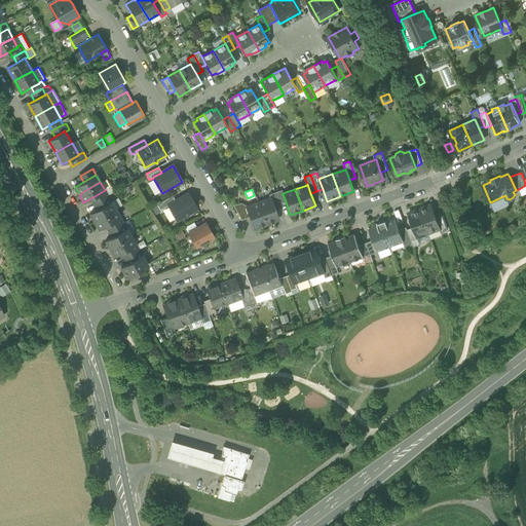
[(92,197),(96,202),(108,196),(105,190),(92,197)]
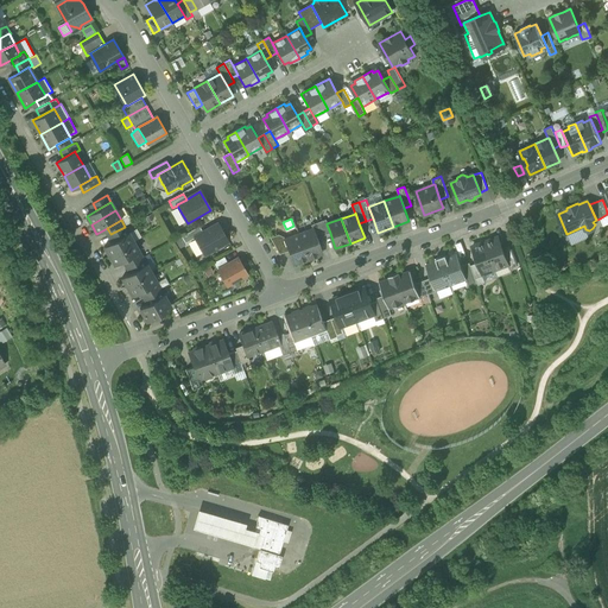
[(325,220),(318,222),(323,235),(330,233),(327,225),(327,223),(325,220)]
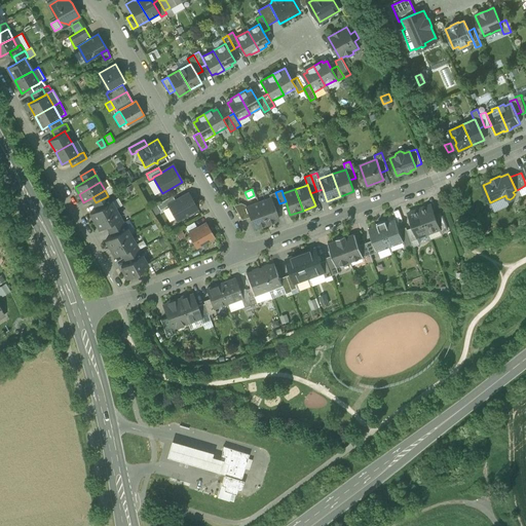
[(273,205),(279,203),(275,192),(269,194),(270,198),(271,198),(273,205)]
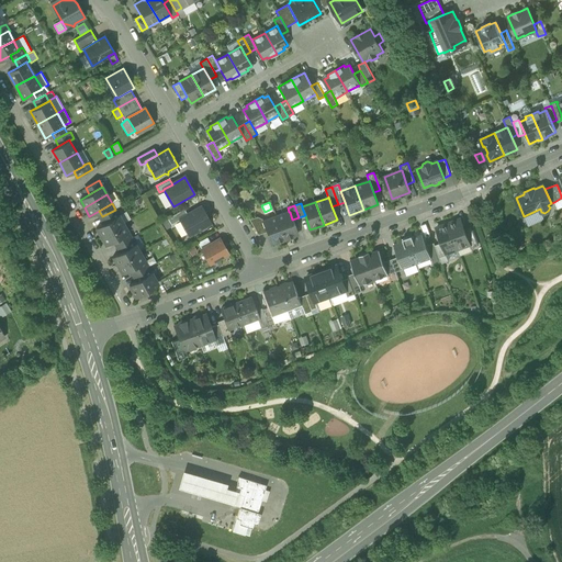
[(180,220),(189,235),(211,223),(201,206),(188,215),(179,220),(180,220)]
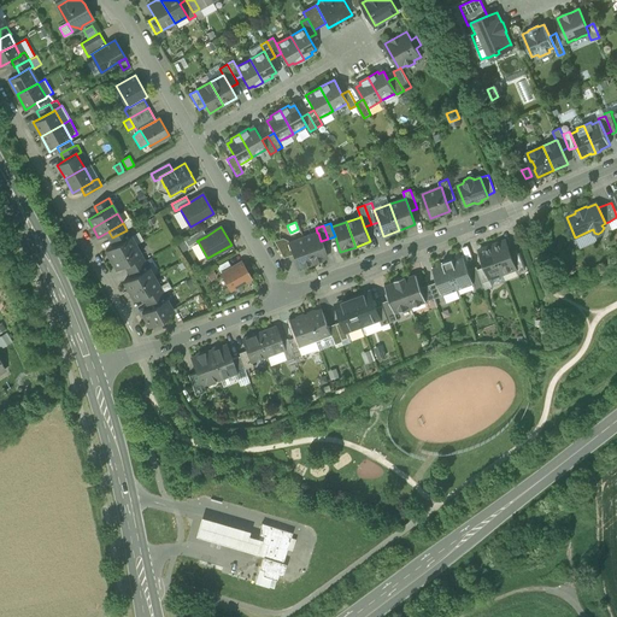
[(184,240),(188,247),(198,241),(197,241),(206,236),(203,229),(184,240)]
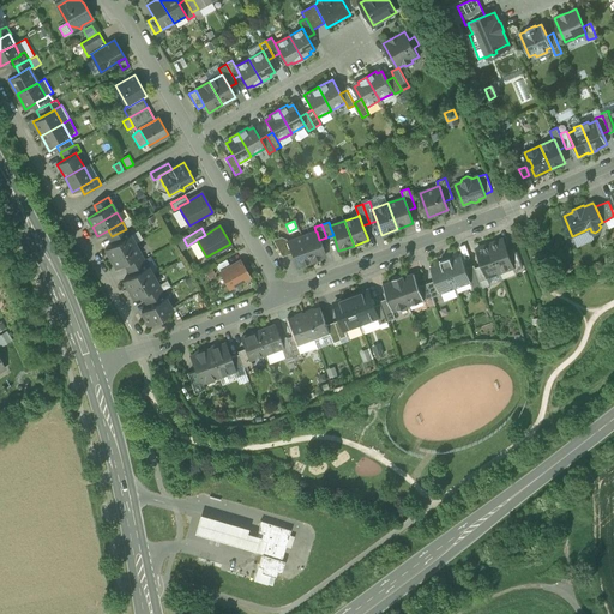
[(595,239),(591,232),(590,228),(572,236),(577,247),(595,239)]
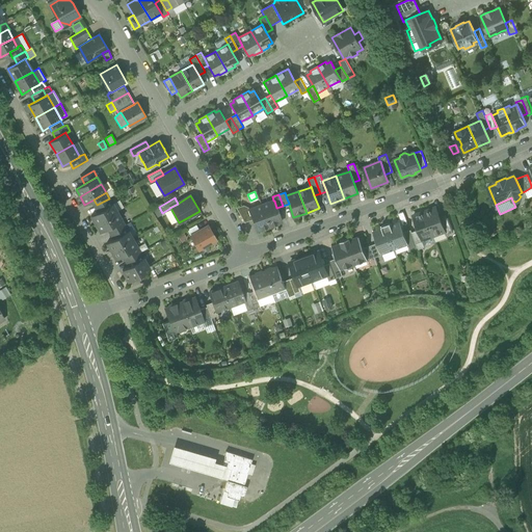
[(97,205),(100,211),(112,204),(109,198),(97,205)]
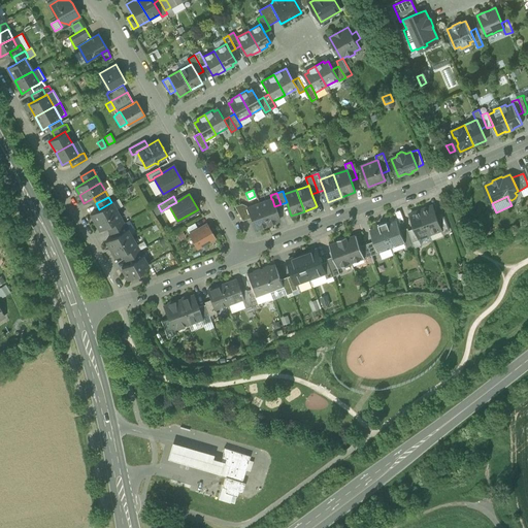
[(271,199),(259,203),(267,225),(279,220),(274,206),(272,199),(271,199)]
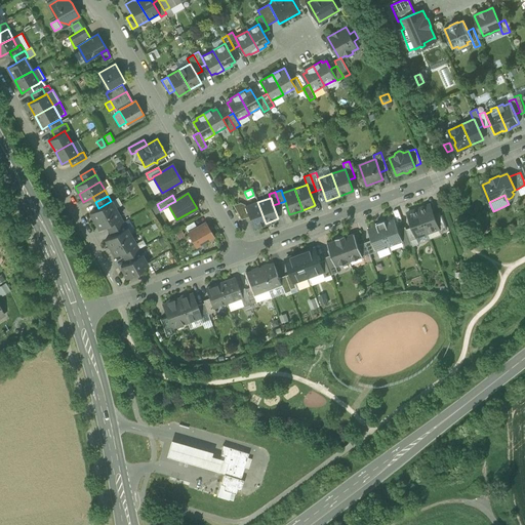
[(115,209),(111,201),(98,208),(90,213),(94,220),(115,209)]
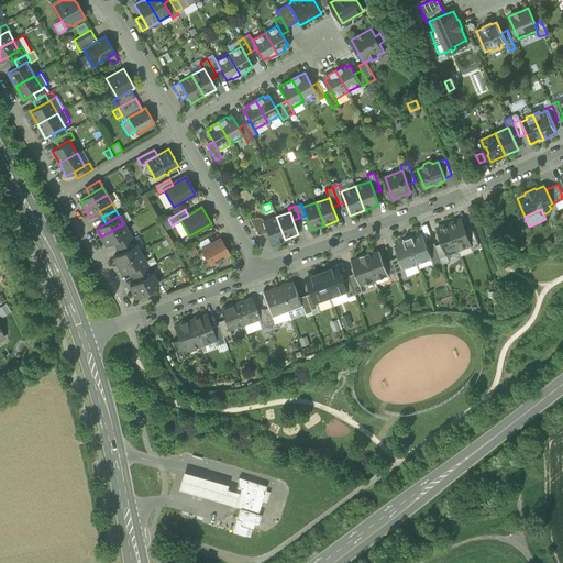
[(250,220),(258,235),(267,232),(263,222),(264,222),(263,220),(257,217),(250,220)]
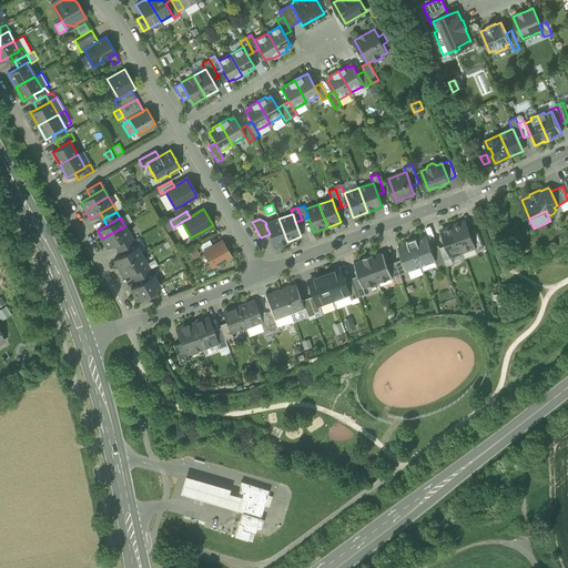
[(274,246),(287,242),(279,219),(266,224),(265,224),(270,234),(274,246)]
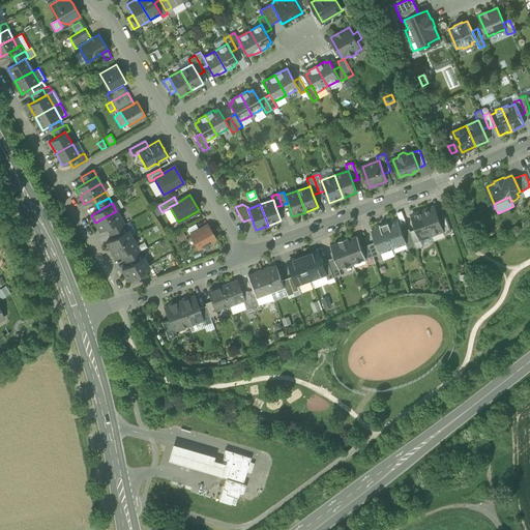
[(435,207),(422,211),(432,234),(443,230),(438,216),(435,207)]
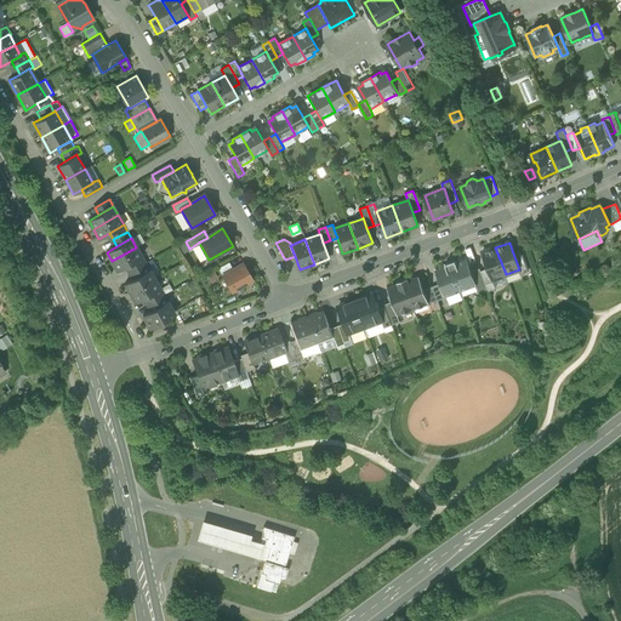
[(142,256),(136,248),(112,261),(117,271),(127,265),(142,256)]
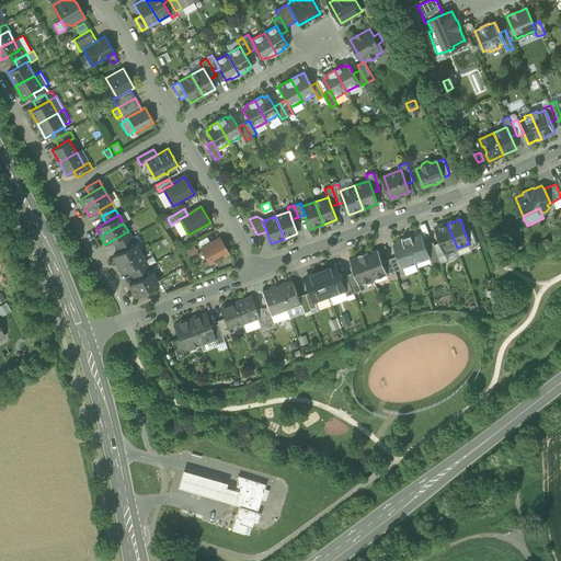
[(445,252),(457,248),(447,224),(435,228),(441,242),(445,252)]
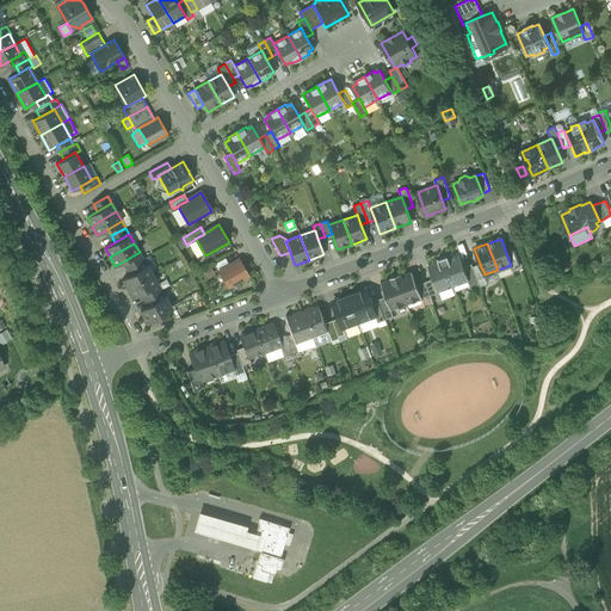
[(511,265),(512,270),(519,267),(512,247),(505,250),(511,265)]
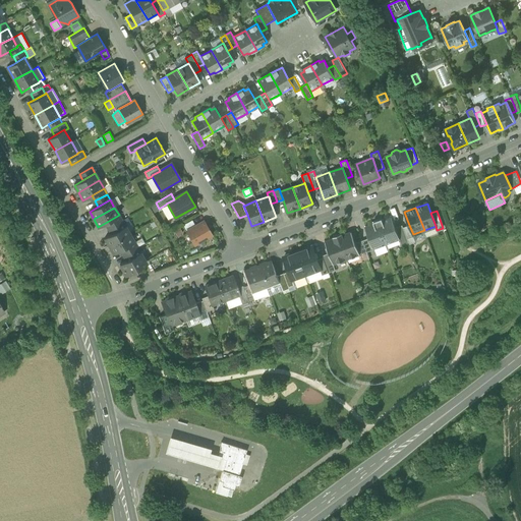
[(122,221),(119,215),(107,222),(110,228),(122,221)]
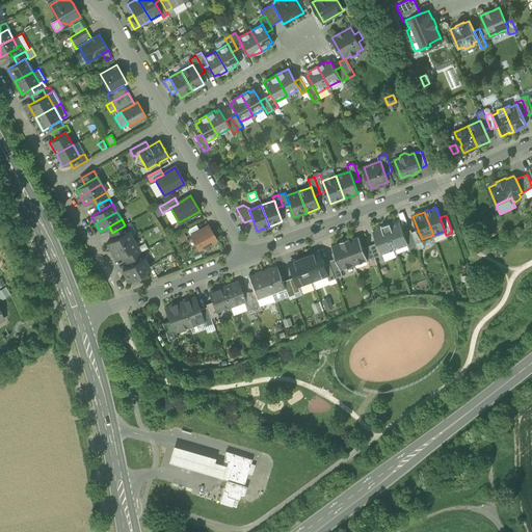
[(390,222),(386,224),(395,249),(408,244),(404,232),(400,221),(391,224),(390,222)]
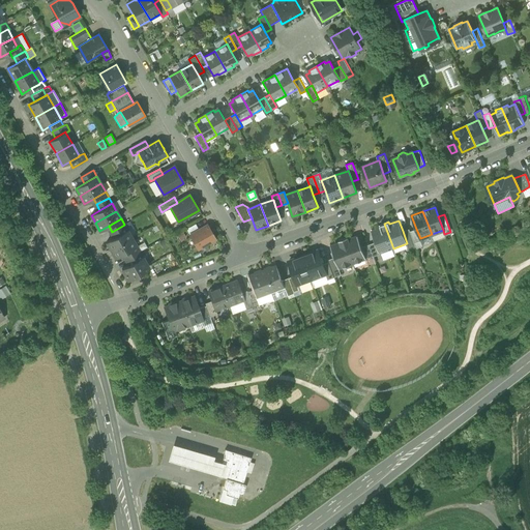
[(186,228),(189,234),(198,229),(195,223),(186,228)]
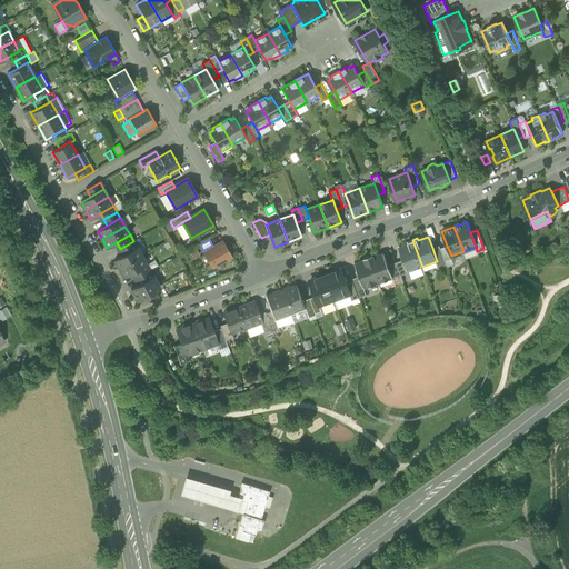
[(408,272),(422,267),(412,240),(408,241),(408,243),(398,247),(403,260),(408,272)]
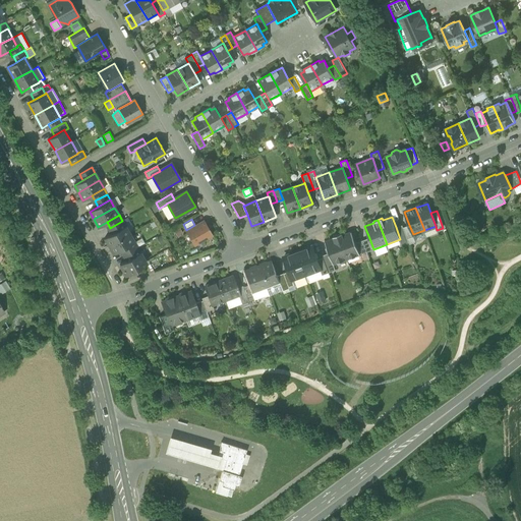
[(110,228),(113,233),(125,226),(122,221),(110,228)]
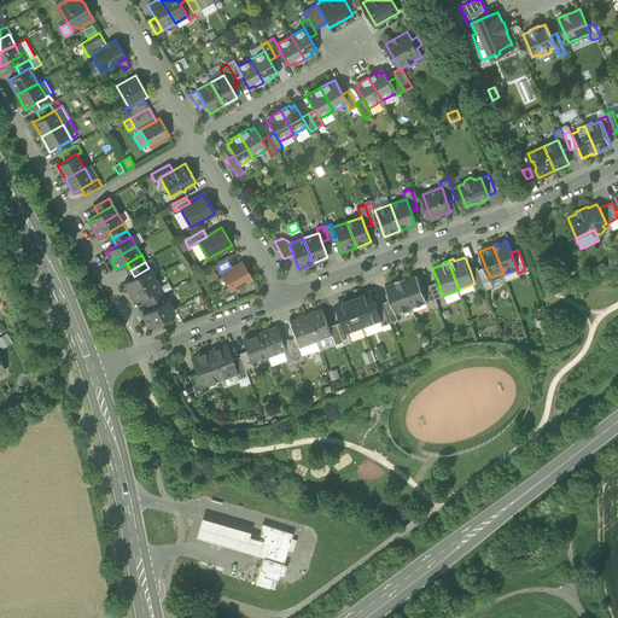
[(222,274),(231,290),(251,279),(242,263),(222,274)]
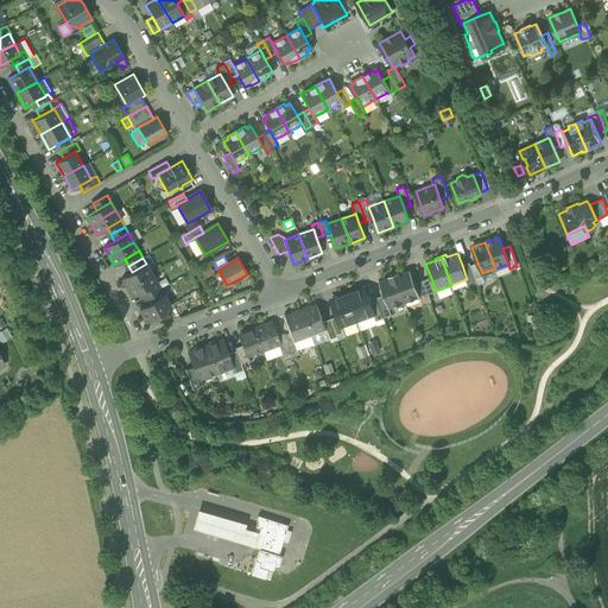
[(467,279),(469,286),(477,283),(470,265),(469,263),(462,265),(467,279)]
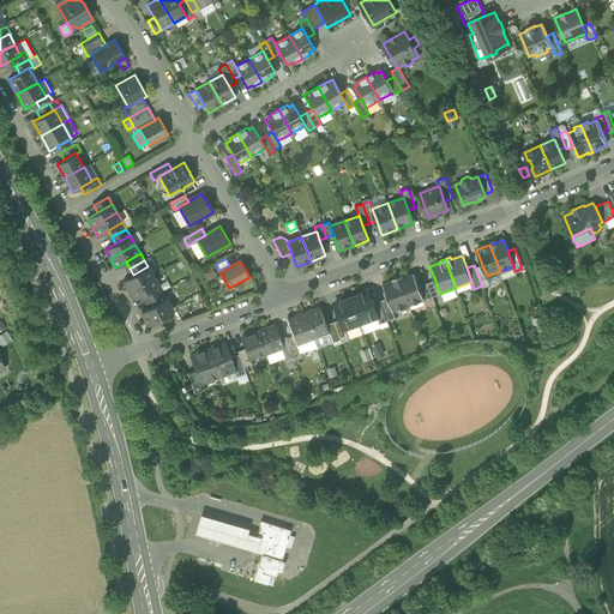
[(482,286),(482,288),(489,286),(489,284),(487,276),(482,265),(475,268),(482,286)]
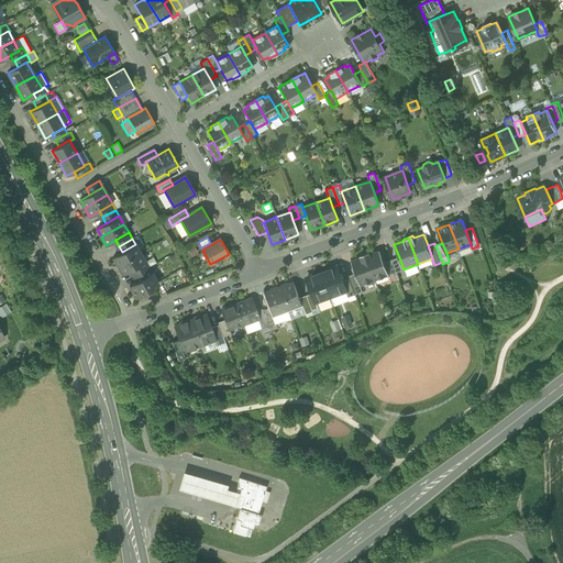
[(113,257),(118,266),(140,253),(135,244),(122,252),(113,257)]
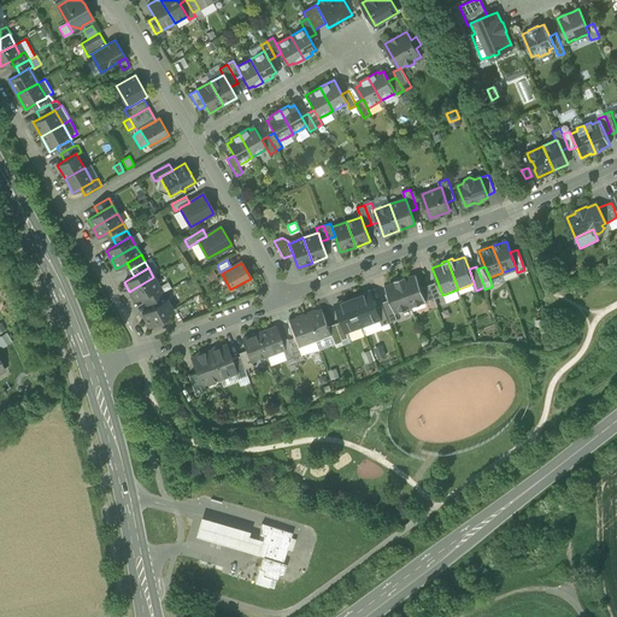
[(503,272),(505,281),(518,275),(517,272),(516,268),(503,272)]
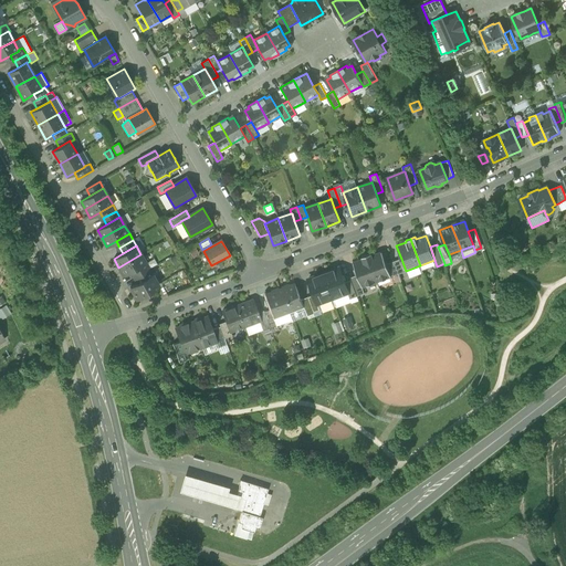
[(463,258),(461,250),(449,254),(451,262),(463,258)]
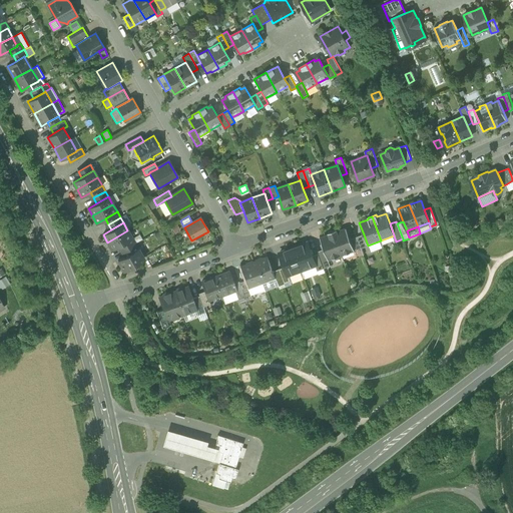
[(337,229),(333,230),(342,255),(355,250),(351,239),(346,227),(338,231),(337,229)]
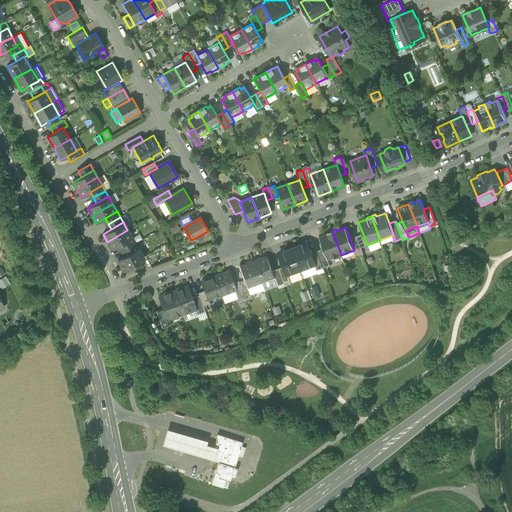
[(132,238),(127,230),(107,242),(111,249),(120,244),(132,238)]
